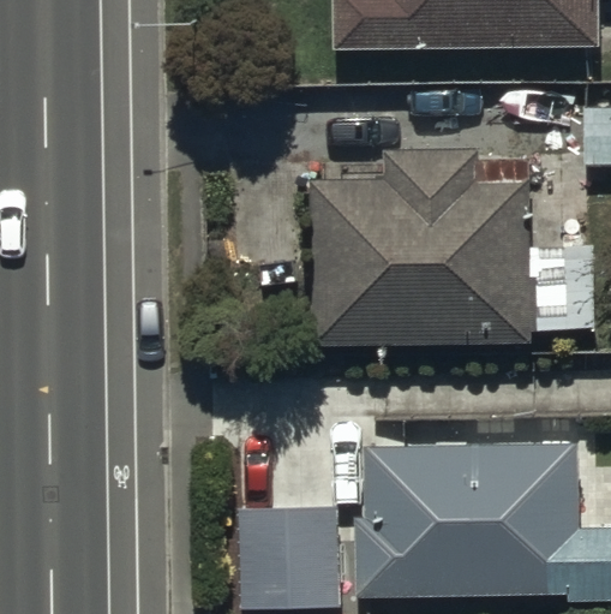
[(330,0),(331,49),(601,49),(600,0),(330,0)]
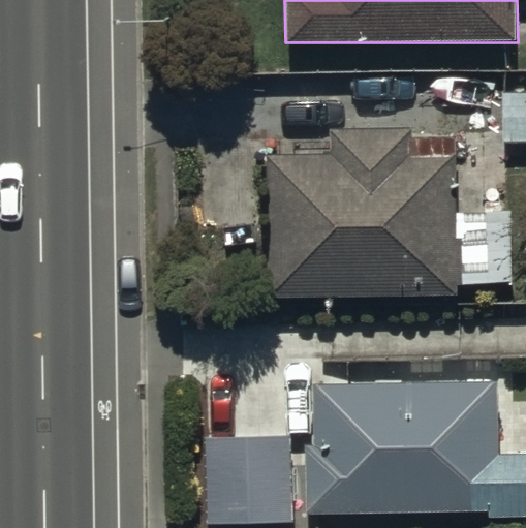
[(525,90),(502,90),(501,144),(525,144),(525,90)]
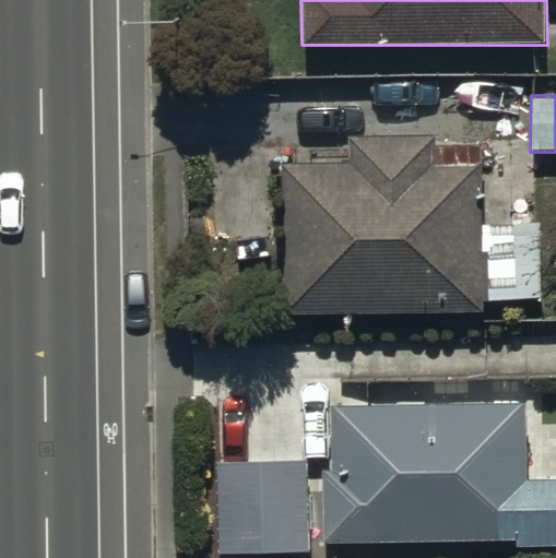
[(347,163),(283,165),(285,316),(486,311),(485,306),(540,305),(539,226),(483,227),(481,150),(434,151),(434,134),(347,137),(347,163)]
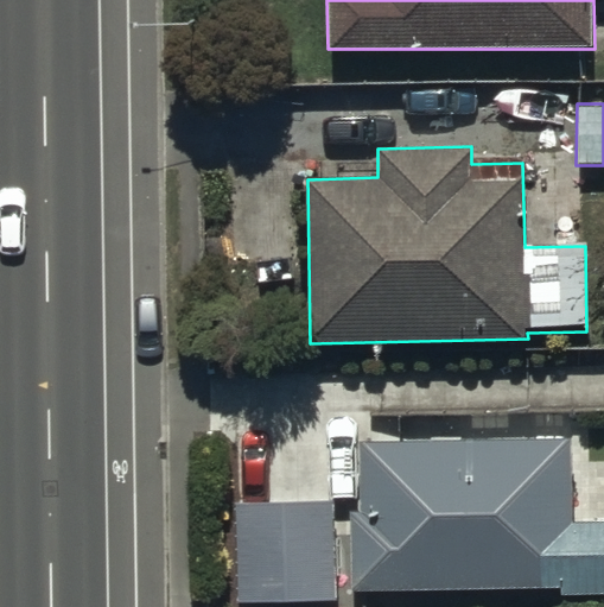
[(572,441),(356,442),(357,510),(345,510),(347,590),(534,589),(534,600),(603,599),(603,519),(572,520),(572,441)]
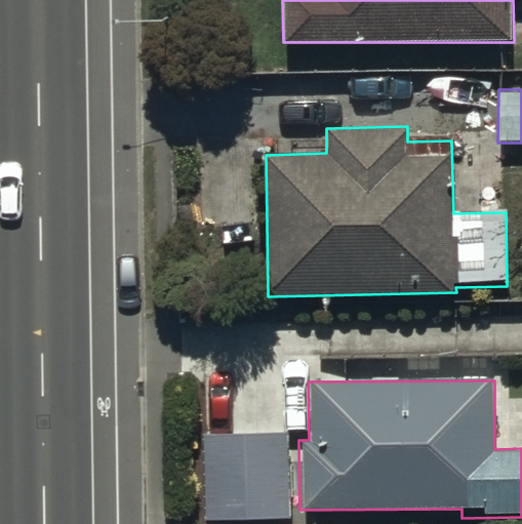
[(286,433),(202,434),(204,520),(287,519),(286,433)]
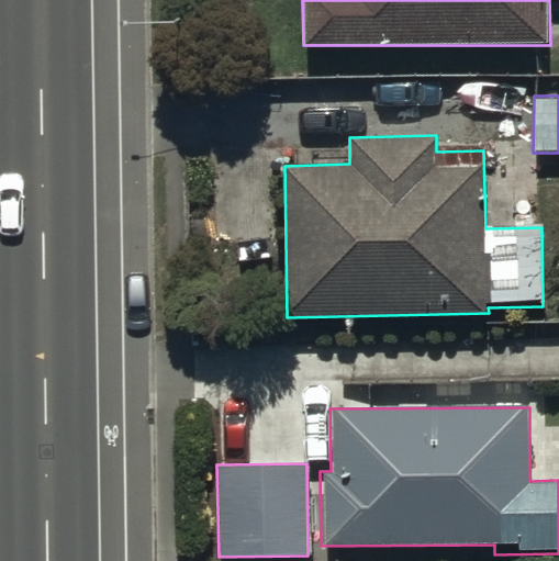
All buildings are outlined.
